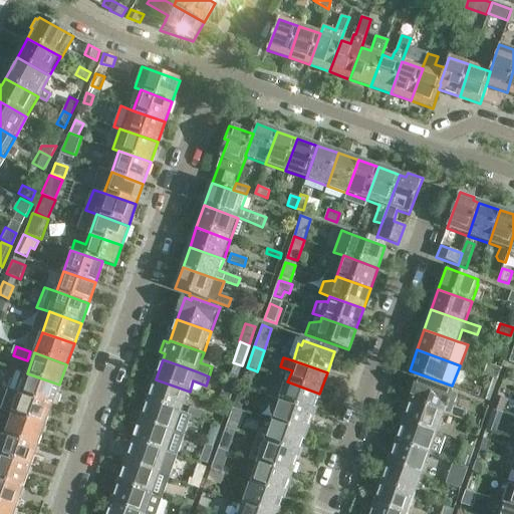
[(242,365),(233,362),(226,381),(236,384),(242,365)]
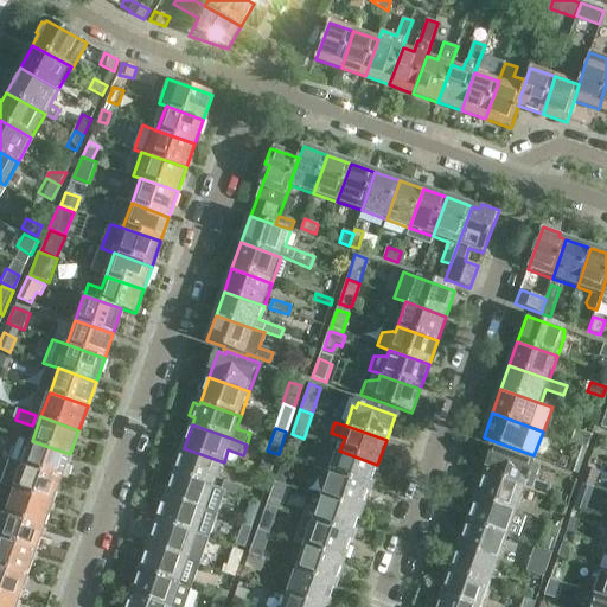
[(569,441),(587,447),(592,434),(573,428),(569,441)]
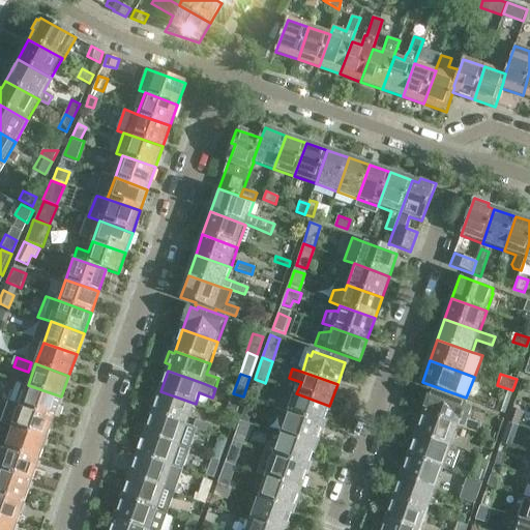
[(263,382),(255,379),(249,393),(258,396),(263,382)]
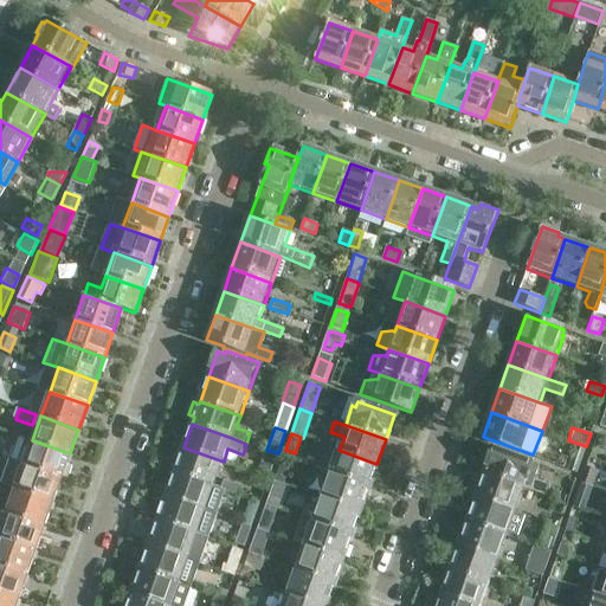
[(10,459),(24,464),(62,477),(70,453),(32,440),(18,436),(10,459)]
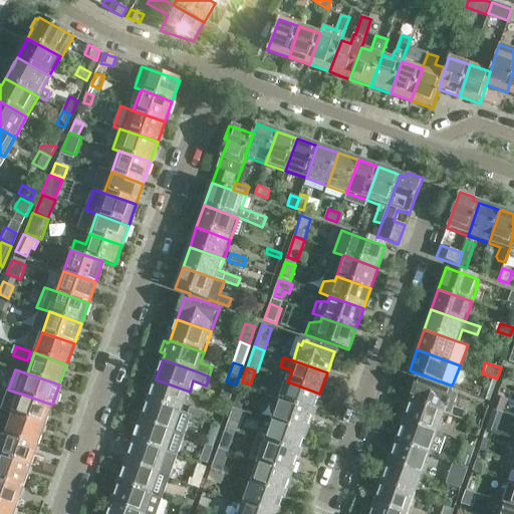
[(490,401),(497,378),(489,376),(482,398),(490,401)]
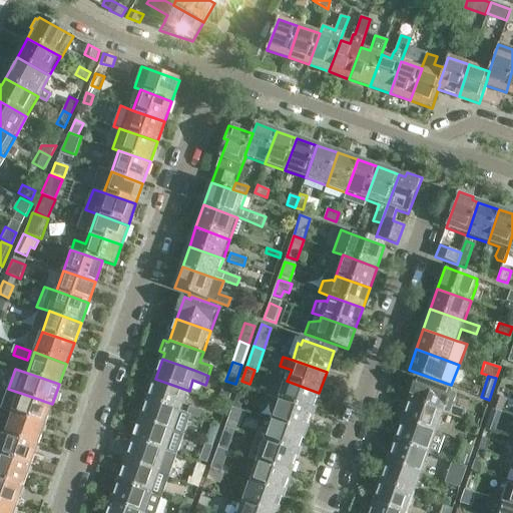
[(155,379),(148,399),(182,411),(189,391),(155,379)]
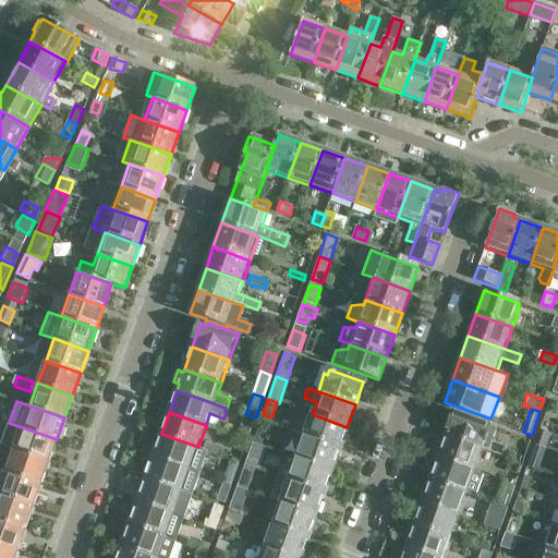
[(455,413),(447,437),(483,449),(488,451),(500,456),(504,456),(507,447),(486,439),(489,432),(488,432),(489,427),(455,413)]
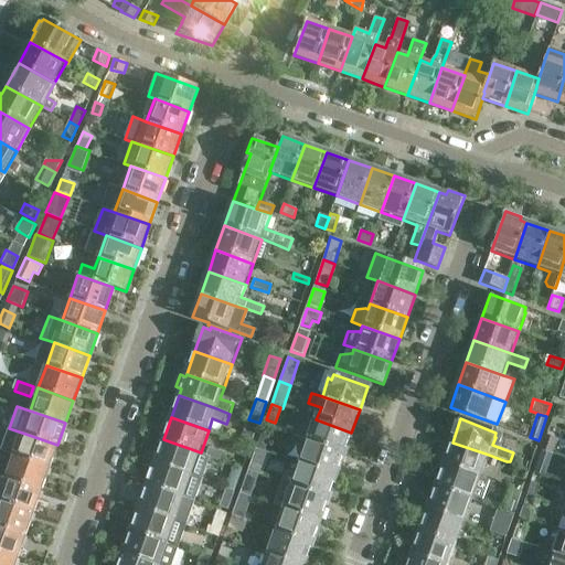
[(313,419),(306,441),(343,455),(351,433),(316,419),(313,419)]
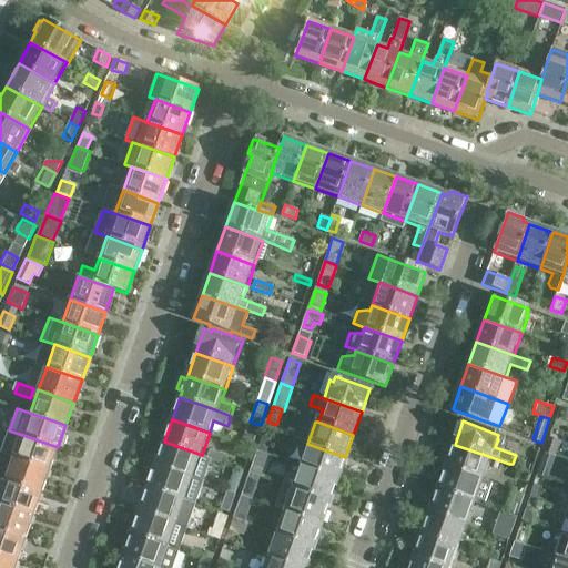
[(253,447),(260,426),(249,423),(242,444),(253,447)]
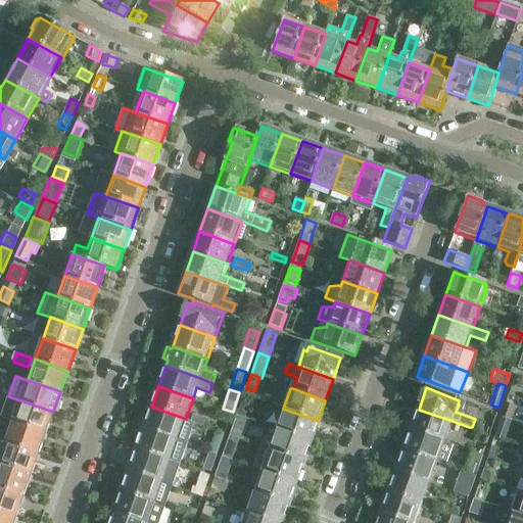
[(20,400),(13,421),(46,433),(53,412),(20,400)]
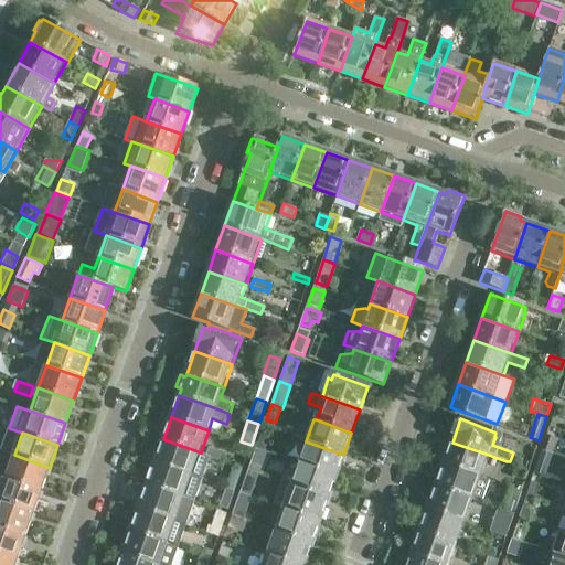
[(262,434),(256,447),(265,450),(269,437),(262,434)]
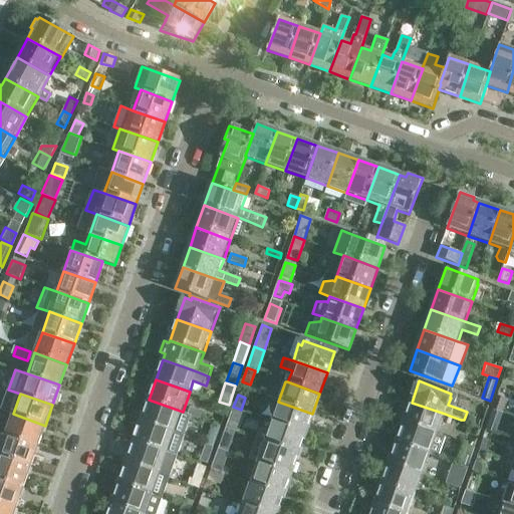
[(497,396),(493,409),(502,412),(506,399),(497,396)]
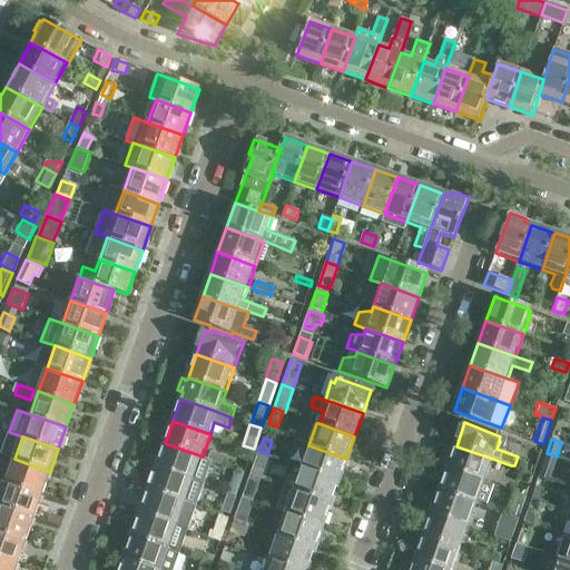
[(165,443),(156,467),(194,480),(203,457),(165,443)]
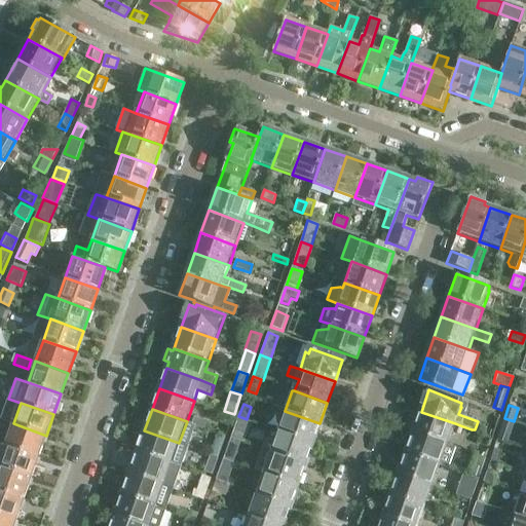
[(285,411),(278,430),(313,443),(320,423),(285,411)]
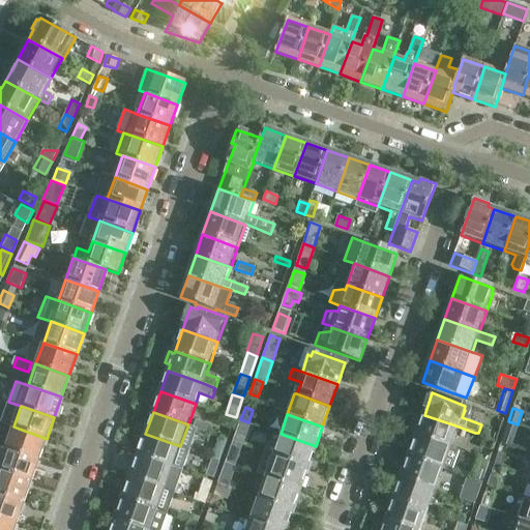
[(424,415),(417,436),(451,448),(459,427),(424,415)]
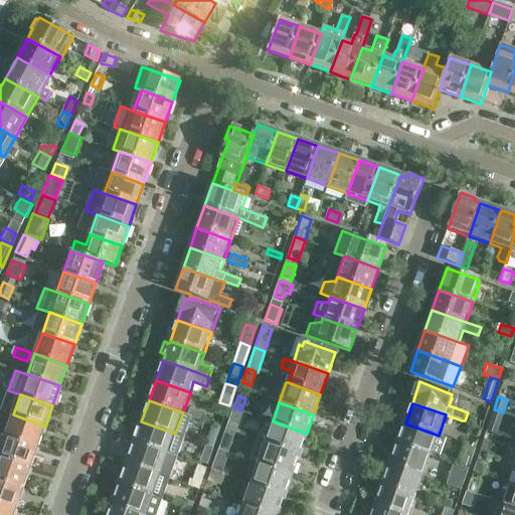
[(190,406),(188,414),(200,418),(203,410),(190,406)]
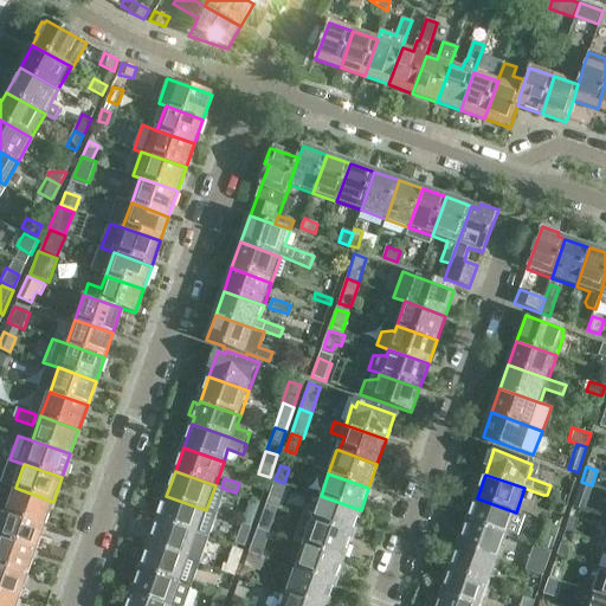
[(584,483),(575,507),(587,510),(595,487),(584,483)]
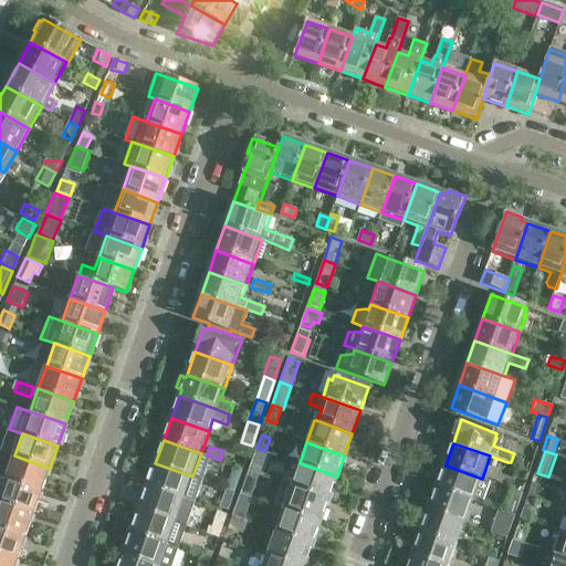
[(14,456),(7,478),(42,491),(50,469),(14,456)]
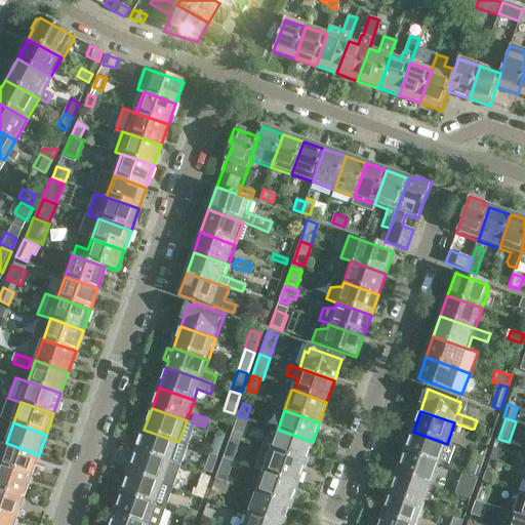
[(232,427),(229,436),(242,440),(245,432),(232,427)]
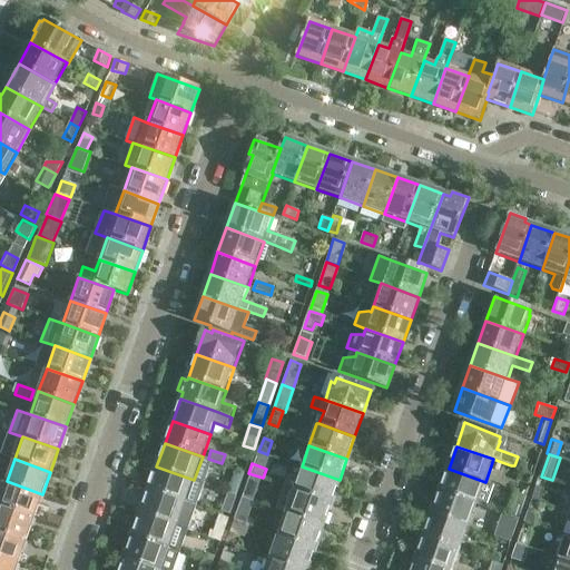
[(156,467),(148,489),(186,502),(194,480),(156,467)]
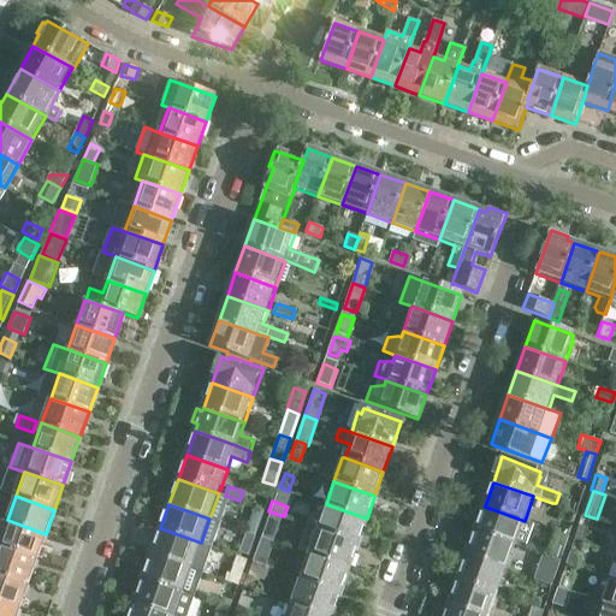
[(304,525),(317,528),(357,543),(367,519),(326,504),(321,515),(309,510),(304,525)]
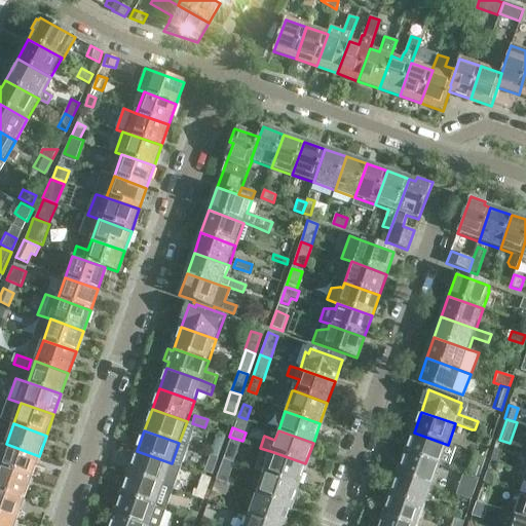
[(414,433),(406,453),(441,465),(448,467),(455,447),(448,445),(414,433)]
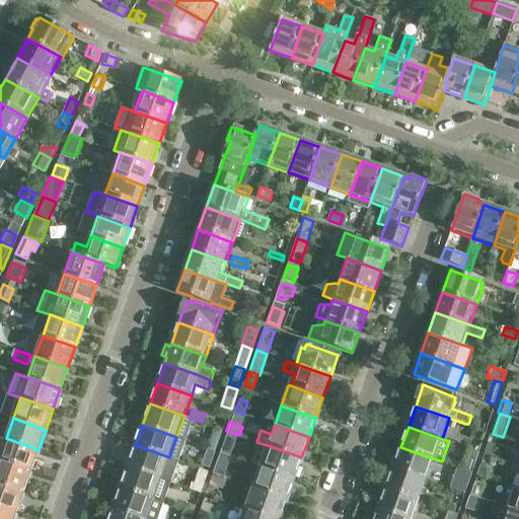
[(482,442),(486,431),(475,428),(471,438),(482,442)]
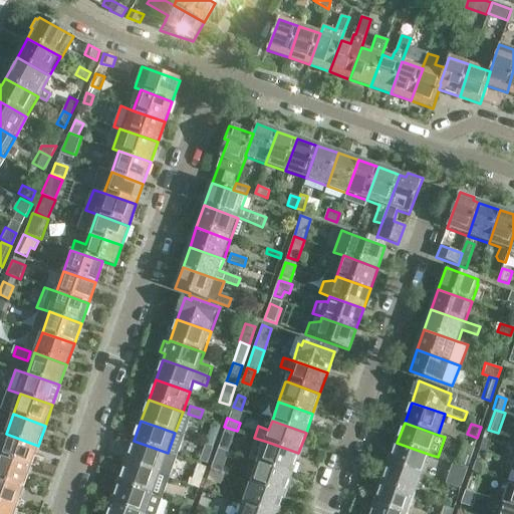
[(224,427),(216,448),(226,451),(233,431),(224,427)]
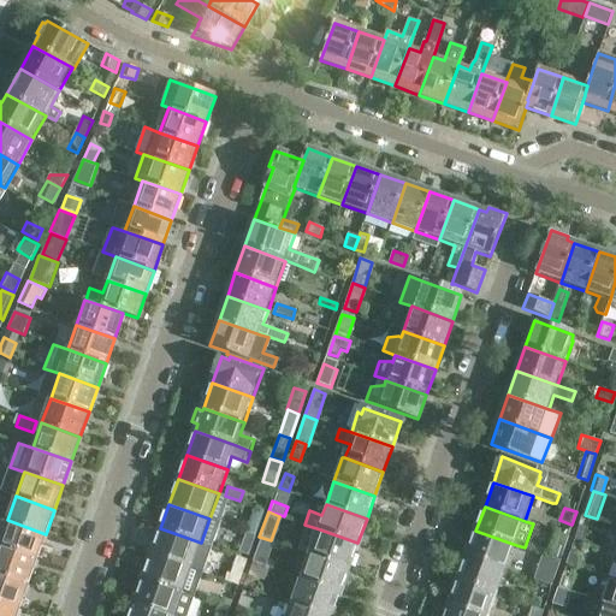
[(0,545),(36,560),(46,534),(7,520),(0,517),(0,545)]
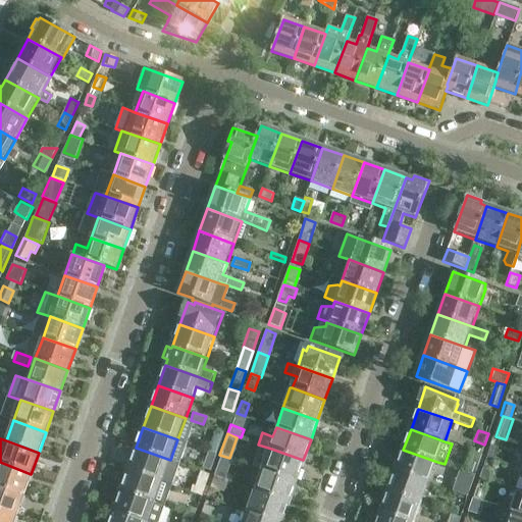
[(251,465),(261,469),(296,481),(303,460),(268,448),(258,445),(251,465)]
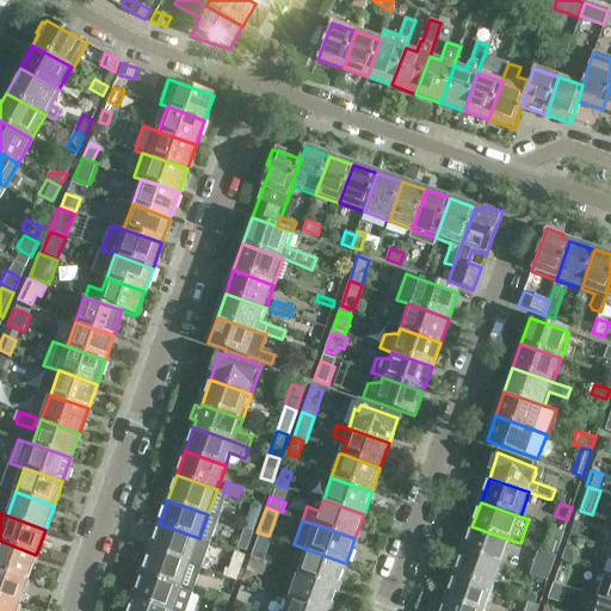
[(159,524),(150,549),(191,562),(199,538),(159,524)]
